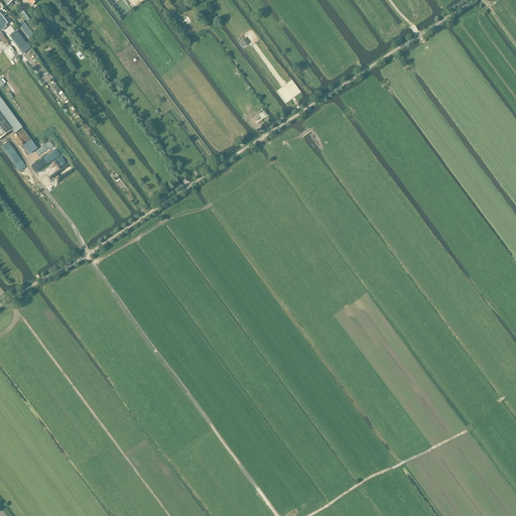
[(32,28),(36,25),(25,11),(22,14),(32,28)]
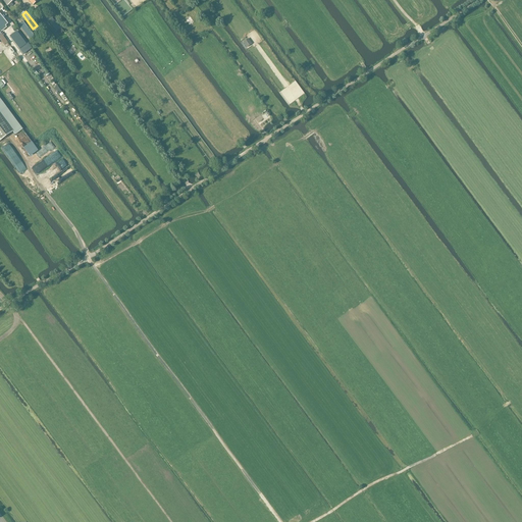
[(49,14),(45,18),(57,32),(61,28),(52,18),(53,18),(49,14)]
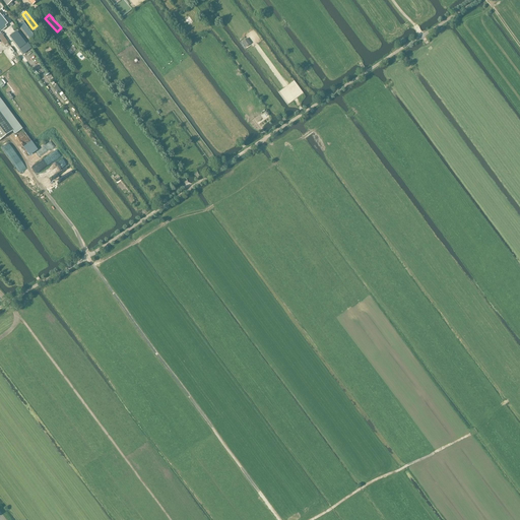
[(29,40),(34,37),(23,22),(19,25),(29,40)]
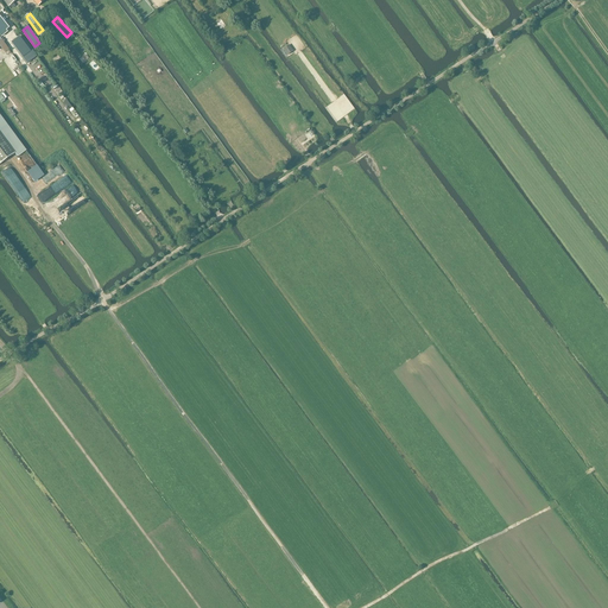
[(26,46),(19,37),(11,44),(24,59),(32,54),(27,49),(26,50),(25,48),(26,46)]
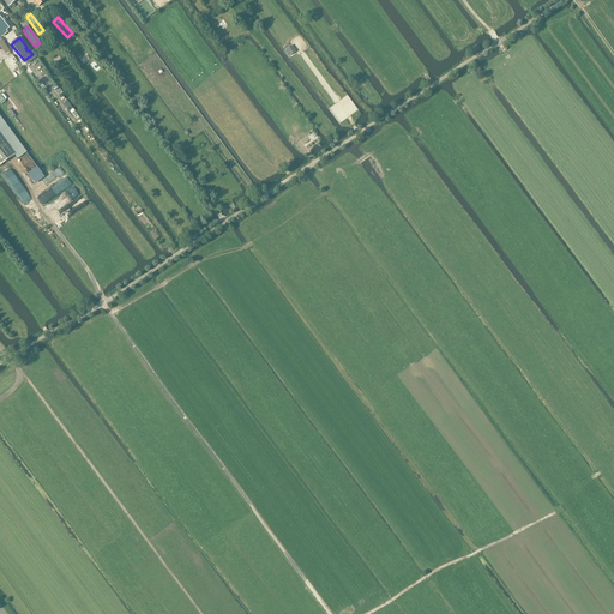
[(296,52),(292,46),(286,49),(290,56),(296,52)]
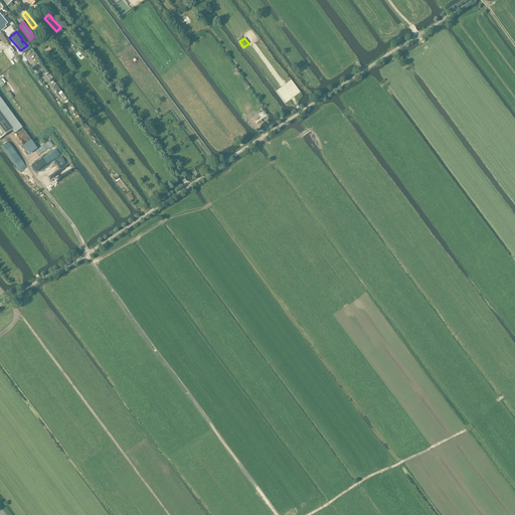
[(15,133),(22,128),(0,98),(0,138),(12,130),(15,133)]
